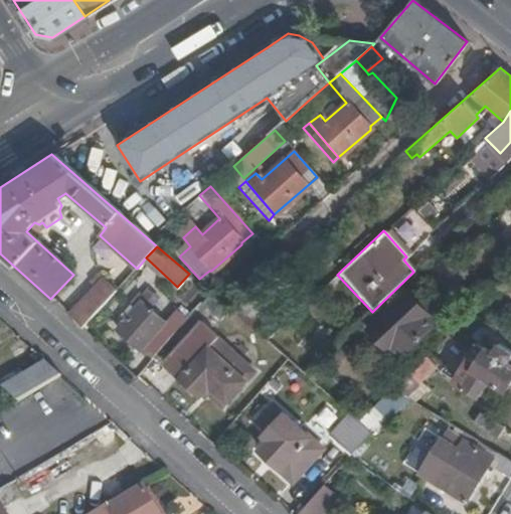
[(86,283),(92,288),(67,314),(82,327),(114,293),(94,275),(86,283)]
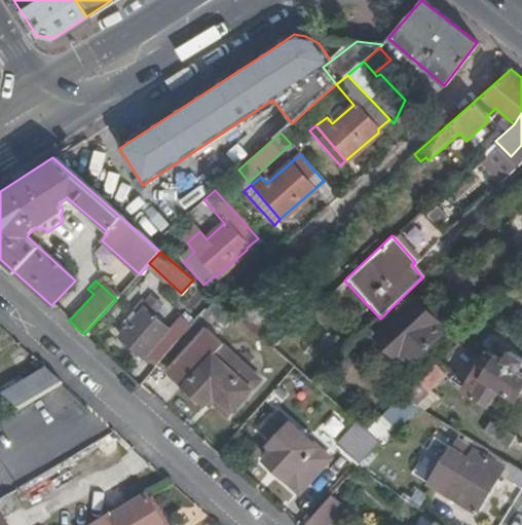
[(134,322),(120,335),(155,367),(192,327),(180,316),(170,329),(153,313),(162,303),(152,294),(143,304),(141,302),(128,316),(134,322)]
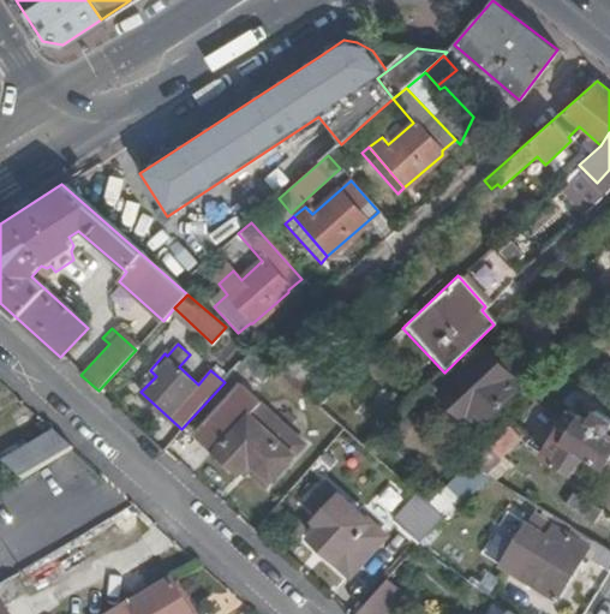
[(435,394),(467,428),(519,380),(486,347),(435,394)]
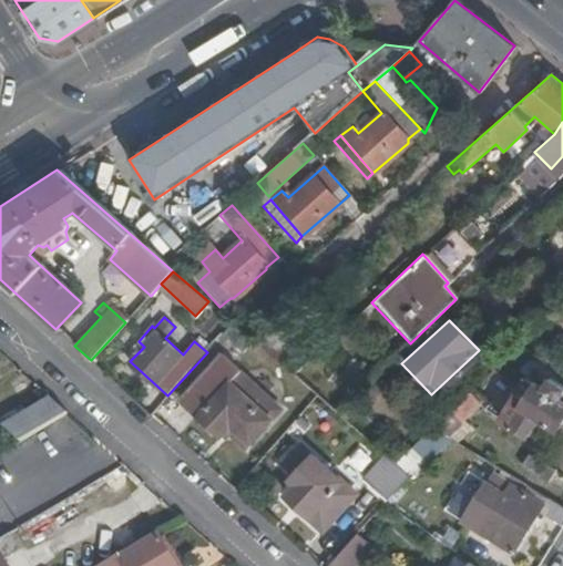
[(219,433),(226,426),(246,445),(280,408),(239,370),(233,377),(221,367),(185,404),(203,420),(202,422),(212,432),(215,429),(219,433)]
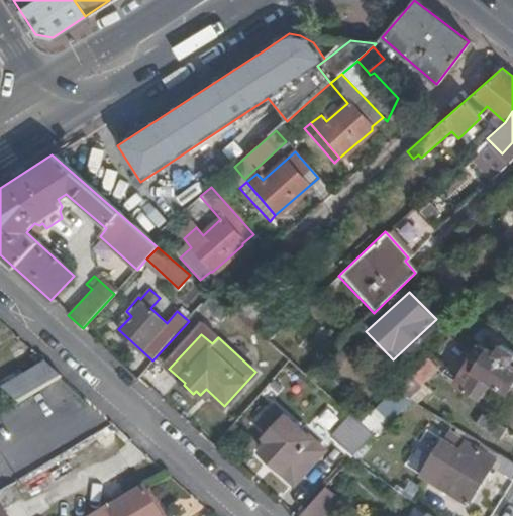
[(491,356),(485,352),(463,388),(481,399),(489,386),(503,396),(507,391),(510,393),(512,387),(512,371),(507,367),(512,356),(498,346),(491,356)]
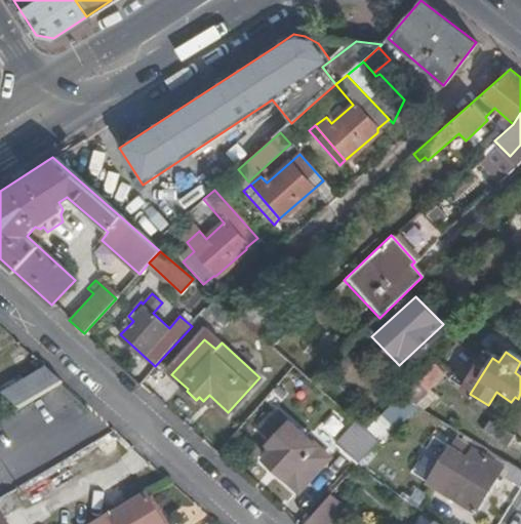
[(439,375),(431,365),(415,379),(425,389),(439,375)]
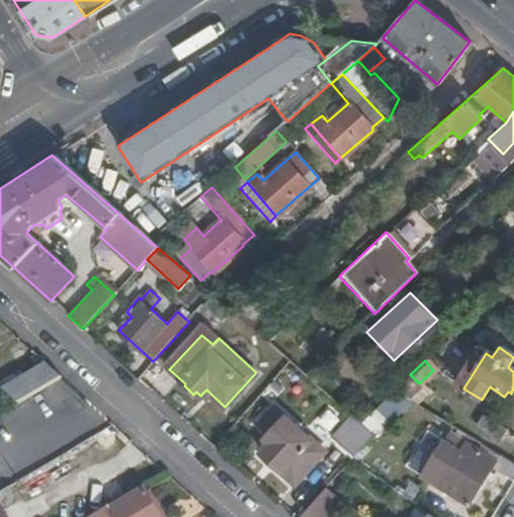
[(3,390),(1,392),(17,405),(61,379),(46,365),(24,377),(18,369),(0,380),(0,384),(3,390)]
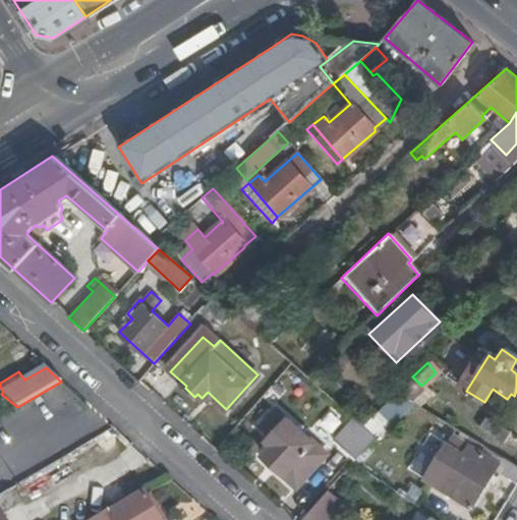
[(419,392),(408,381),(394,394),(408,403),(419,392)]
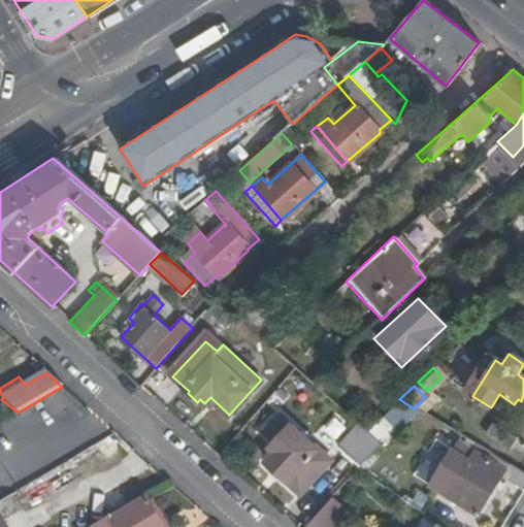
[(287,483),(296,491),(325,459),(277,415),(263,431),(272,440),(268,445),(273,451),(264,460),(269,465),(267,467),(277,476),(281,473),(286,480),(287,483)]
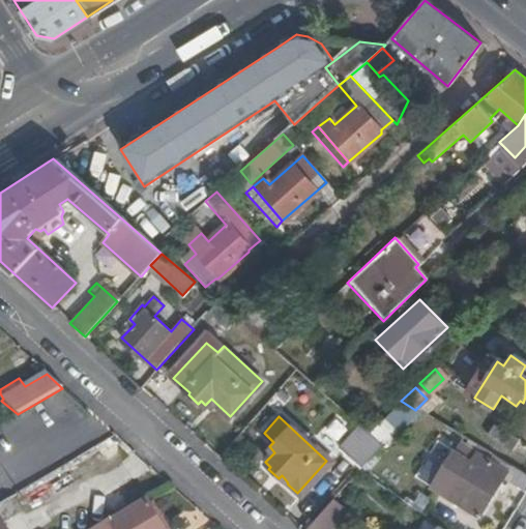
[(398,429),(385,416),(367,433),(382,446),(398,429)]
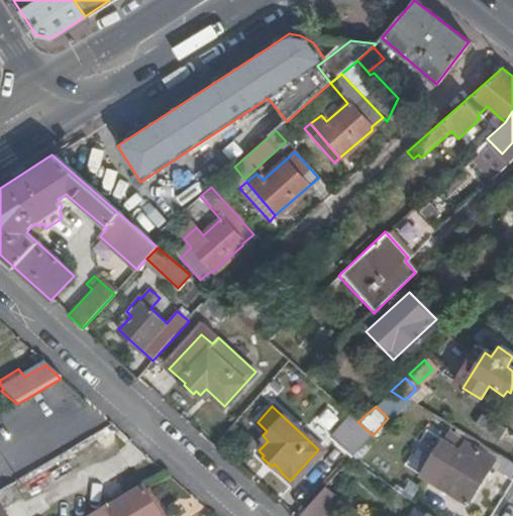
[(505,427),(483,413),(475,427),(497,440),(505,427)]
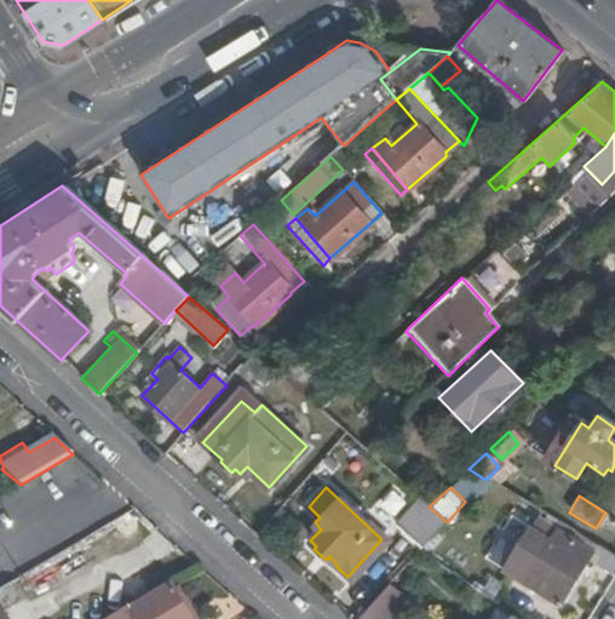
[(421,500),(397,527),(421,550),(447,522),(429,506),(421,500)]
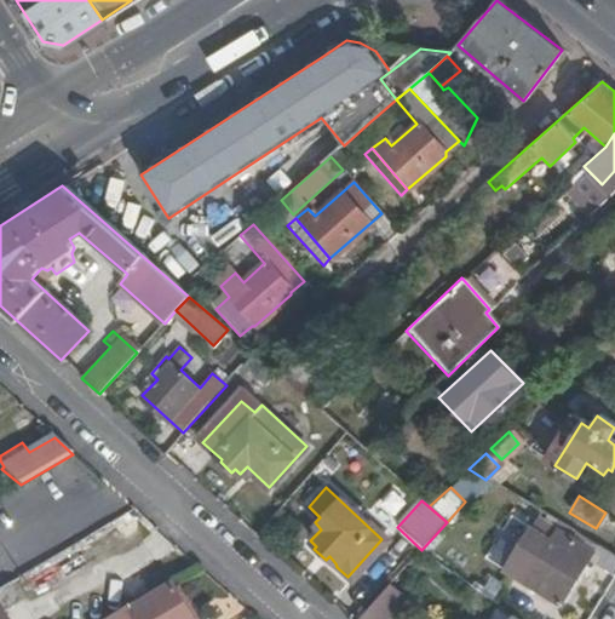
[(559,605),(587,560),(613,575),(614,572),(614,557),(596,545),(591,554),(572,542),(555,532),(549,540),(538,532),(529,545),(540,552),(522,580),(559,605)]
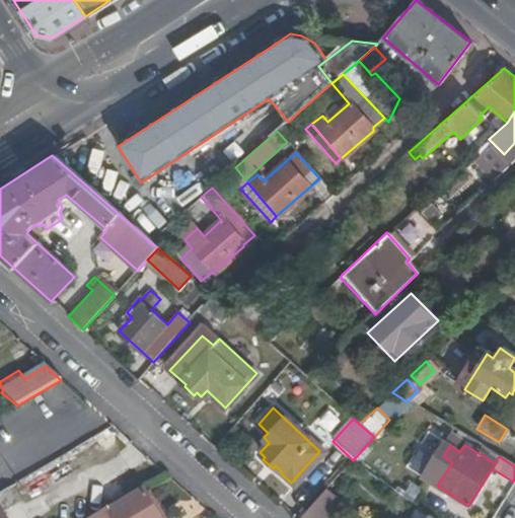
[(483,447),(479,453),(495,463),(499,456),(483,447)]
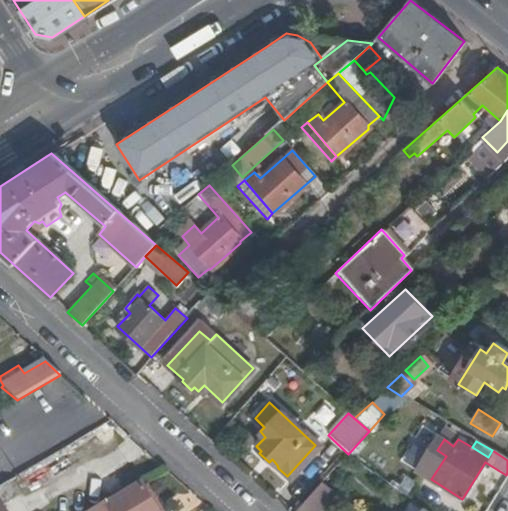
[(156,510),(138,482),(104,503),(105,506),(98,510),(156,510)]
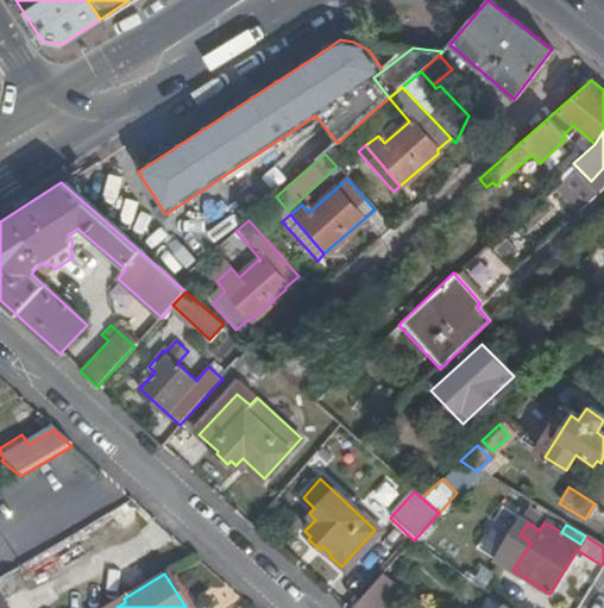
[(383,575),(382,576),(352,607),(378,607),(397,585),(383,575)]
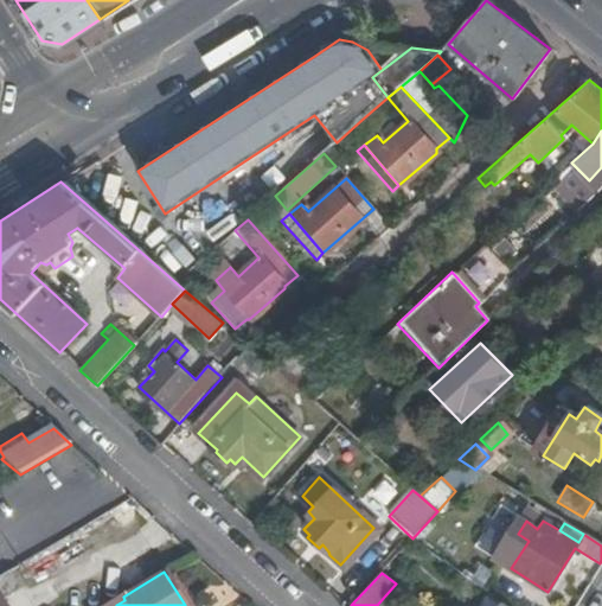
[(15,589),(6,574),(0,576),(0,605),(1,605),(0,603),(0,599),(15,589)]
